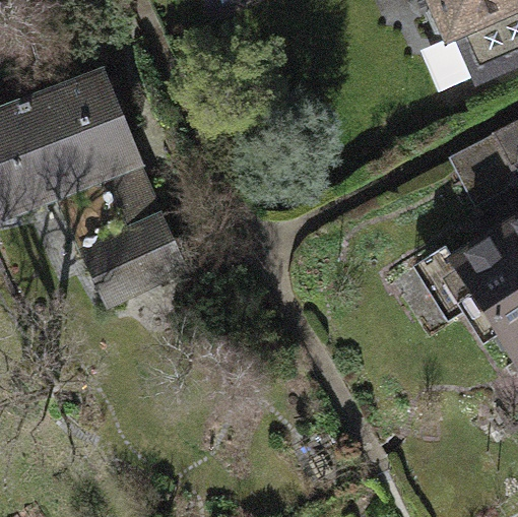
[(422,0),(442,45),(455,40),(517,11),(517,0),(422,0)]
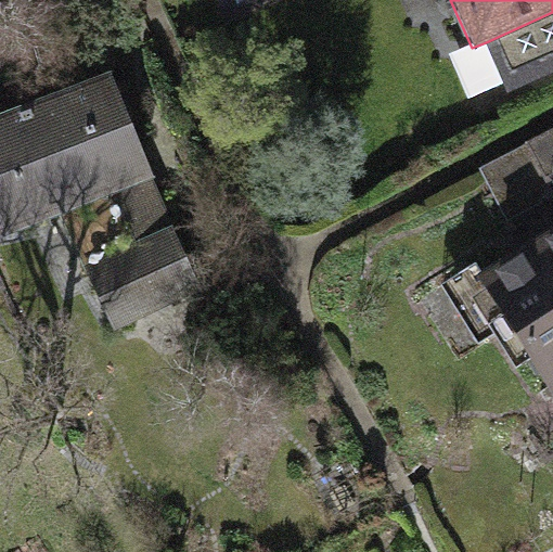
[(552,12),(486,42),(509,95),(552,73),(552,12)]
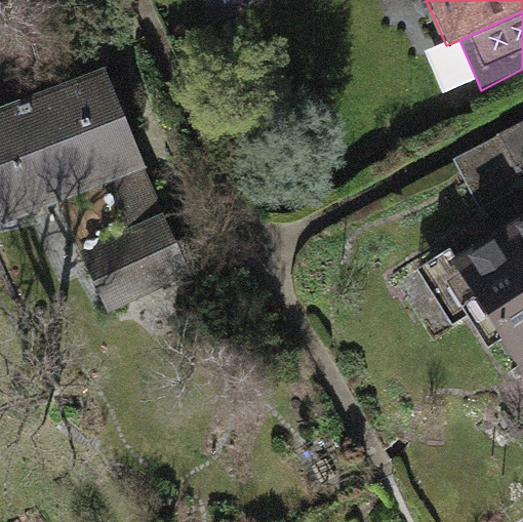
[(109,58),(0,101),(0,225),(59,201),(146,167),(151,165),(109,58)]
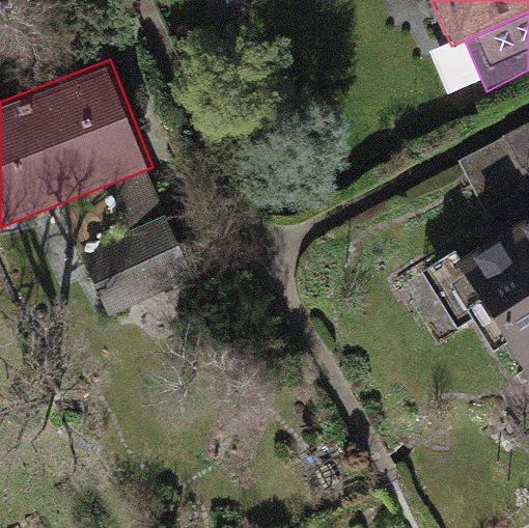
[(528,122),(457,160),(484,213),(528,190),(519,170),(528,164),(528,122)]
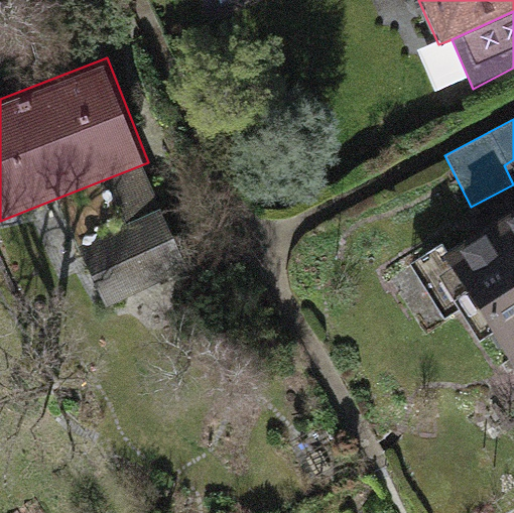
[(76,244),(159,205),(143,164),(58,198),(76,244)]
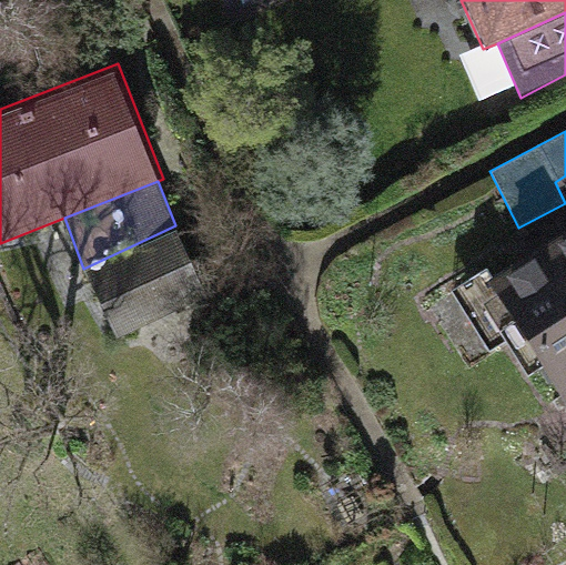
[(175,225),(83,269),(118,341),(210,298),(175,225)]
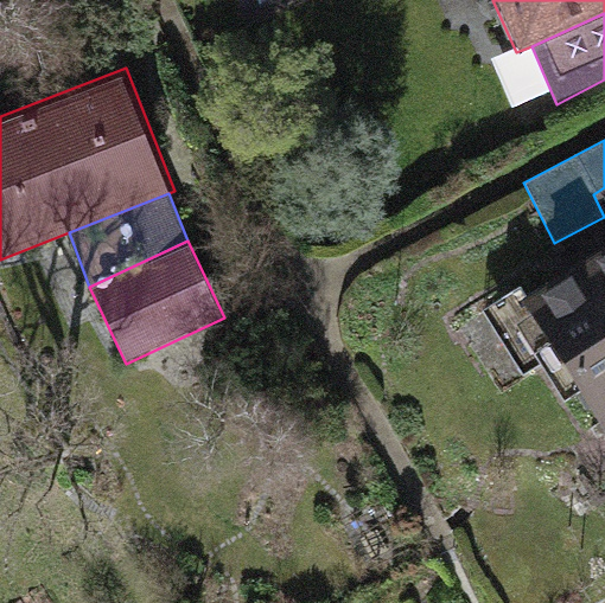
[(604,244),(516,299),(597,431),(604,425),(604,244)]
